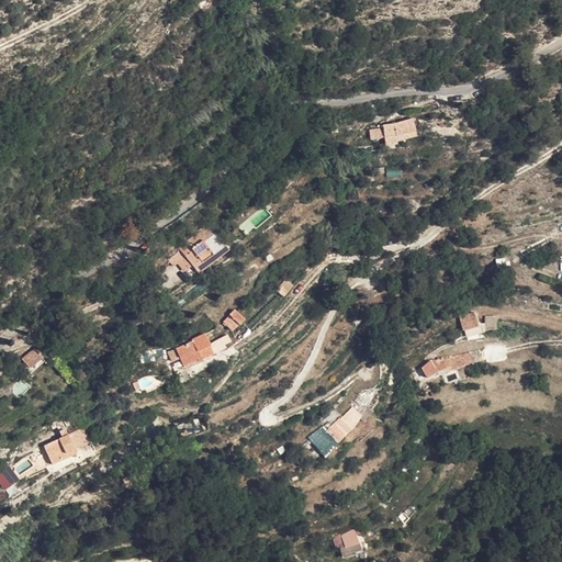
[(385,134),(396,134),(396,125),(385,125),(385,130),(385,134)]
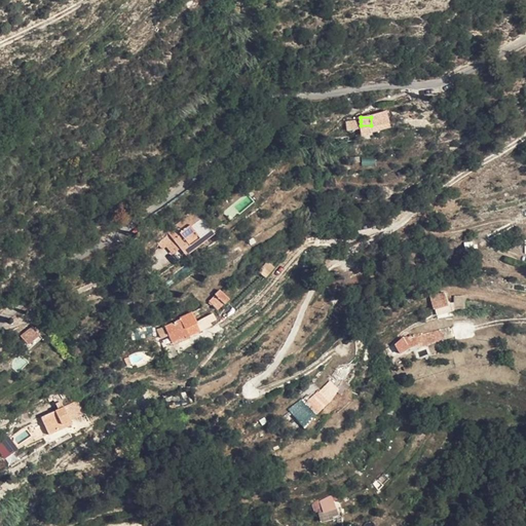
[(347,122),(348,130),(361,129),(361,125),(361,121),(347,122)]
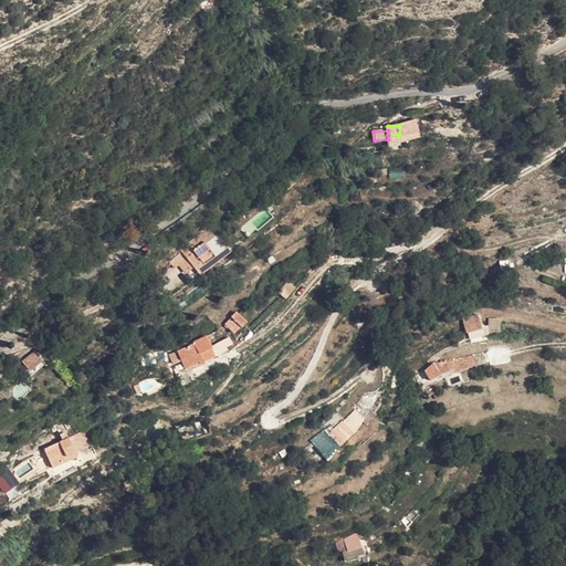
[(389,147),(400,146),(399,135),(388,135),(388,139),(389,147)]
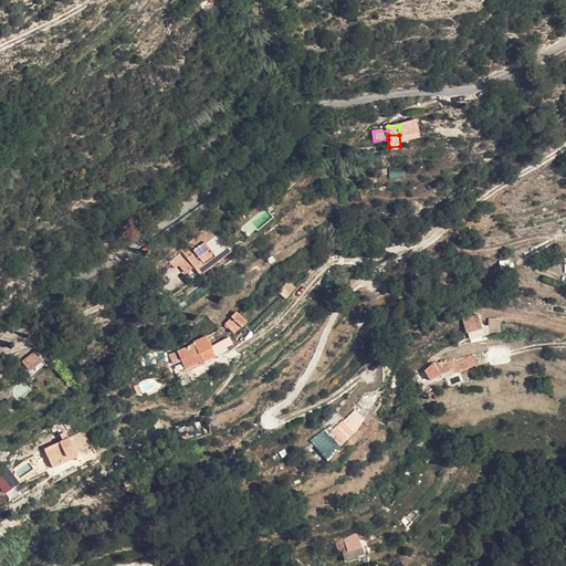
[(307,177),(299,169),(286,184),(296,190),(307,177)]
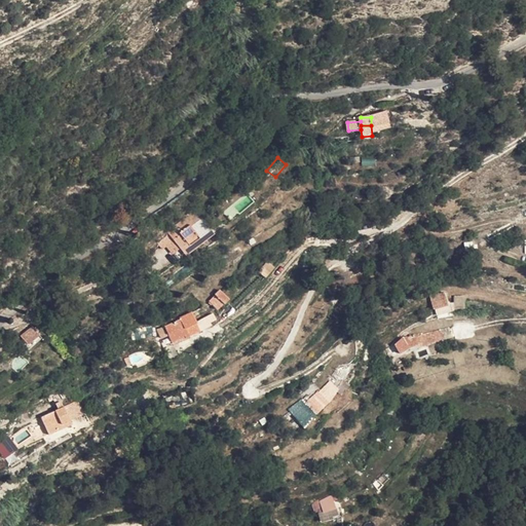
[(187,220),(191,224),(200,216),(197,212),(187,220)]
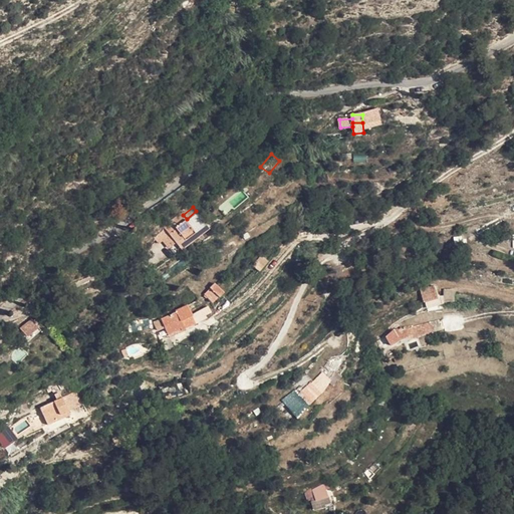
[(172,224),(176,228),(169,234),(177,242),(184,236),(187,238),(206,221),(196,211),(187,219),(183,215),(172,224)]
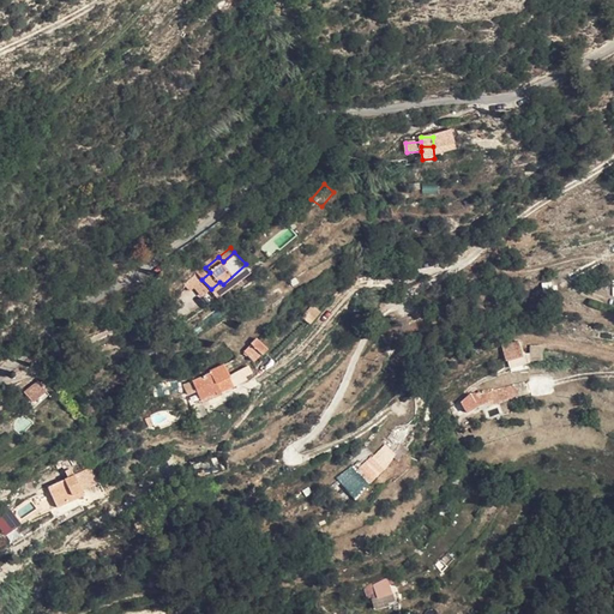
[(252,270),(246,264),(223,284),(220,282),(211,289),(220,298),(252,270)]
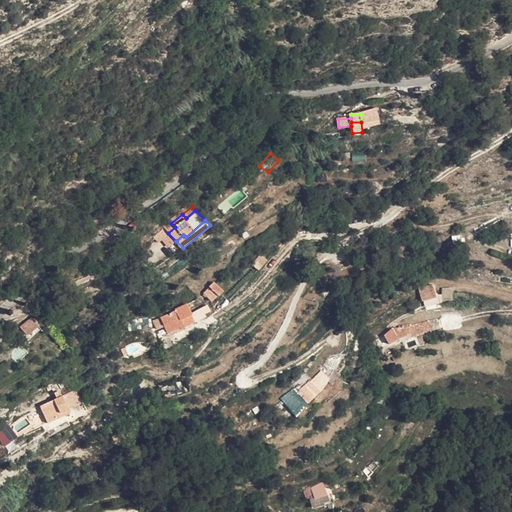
[(165,229),(168,233),(175,227),(171,223),(165,229)]
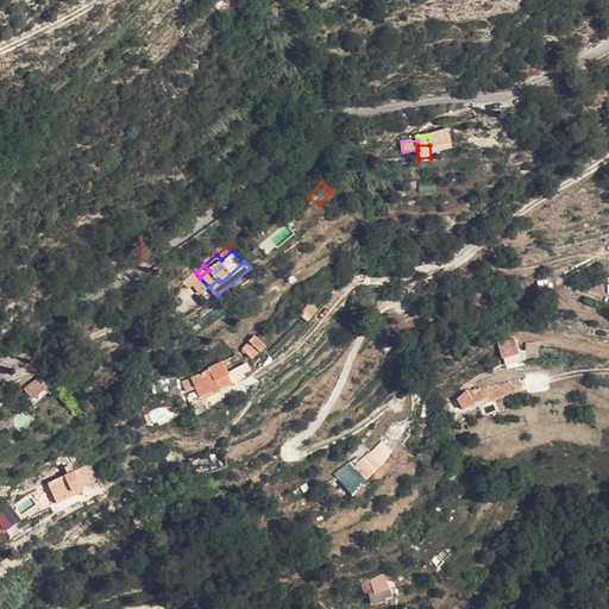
[(258,336),(253,343),(259,352),(265,345),(258,336)]
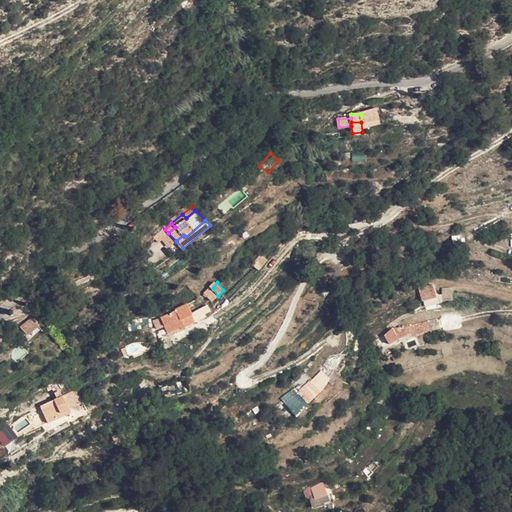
[(436,301),(433,283),(423,285),(427,302),(436,301)]
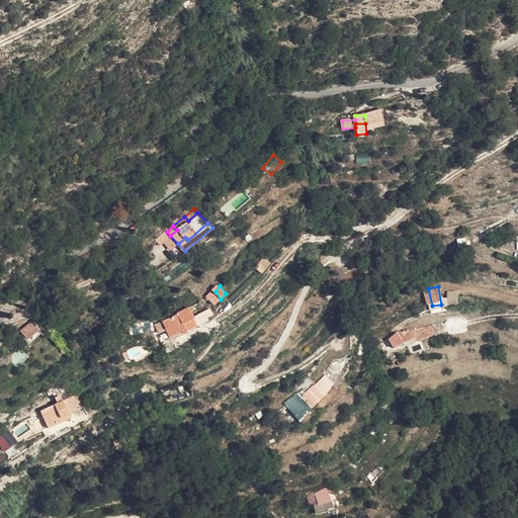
[(459,304),(459,290),(449,291),(450,304),(459,304)]
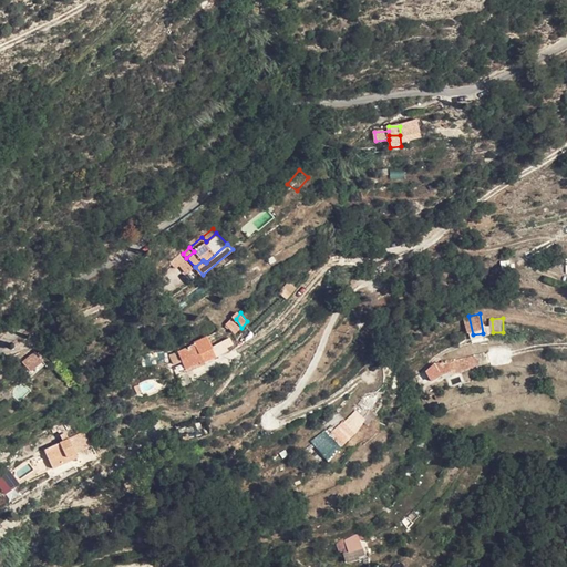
[(233,334),(241,328),(236,319),(228,325),(233,334)]
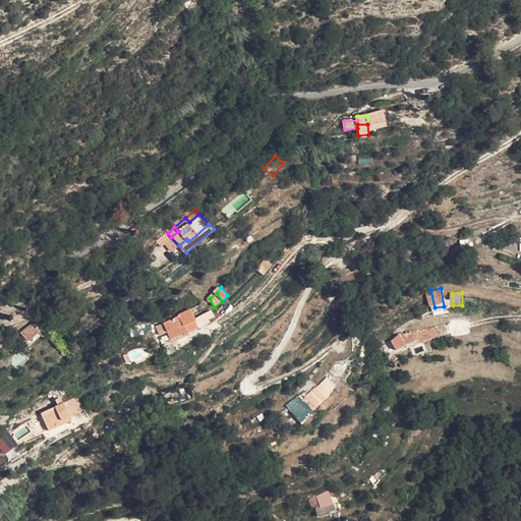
[(199,303),(187,311),(192,320),(205,311),(199,303)]
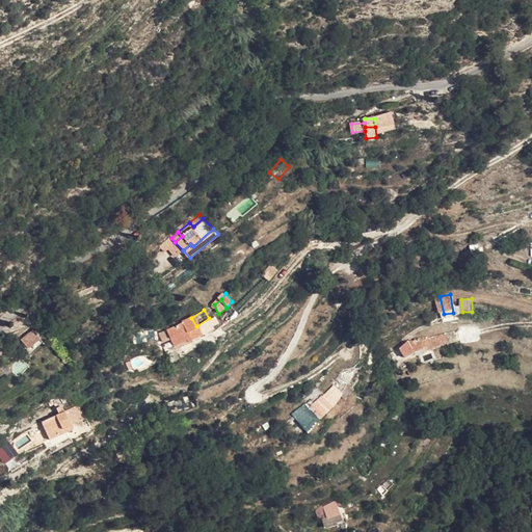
[(184,322),(188,330),(196,326),(191,318),(186,321),(184,322)]
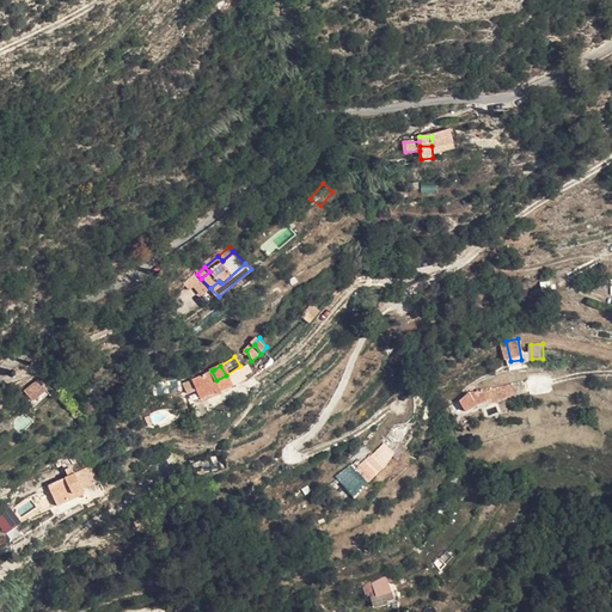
[(240,366),(226,375),(232,384),(245,377),(240,366)]
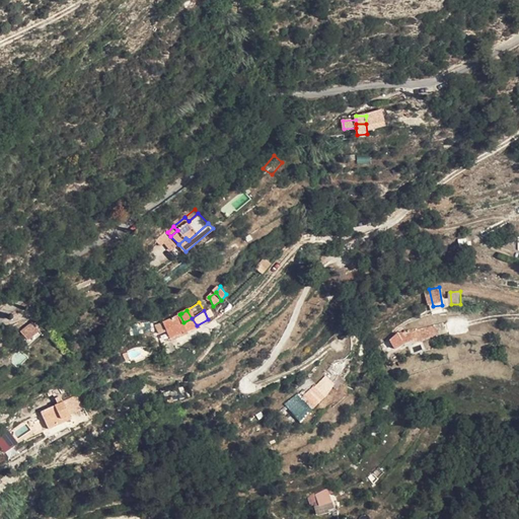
[(183,322),(179,314),(162,324),(172,341),(188,331),(183,322)]
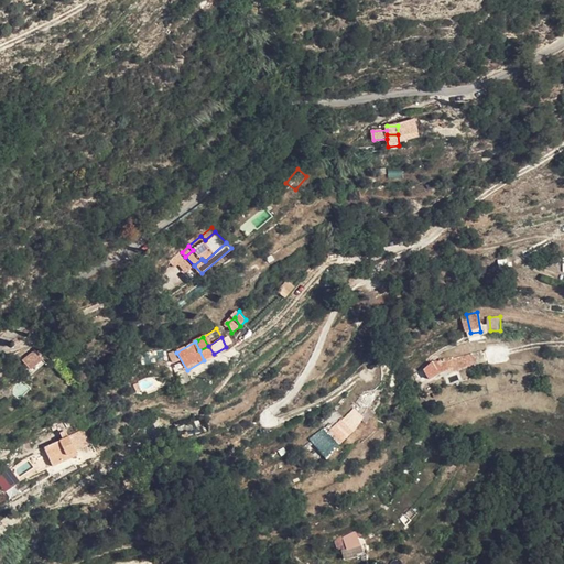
[(199,350),(204,360),(214,354),(208,346),(199,350)]
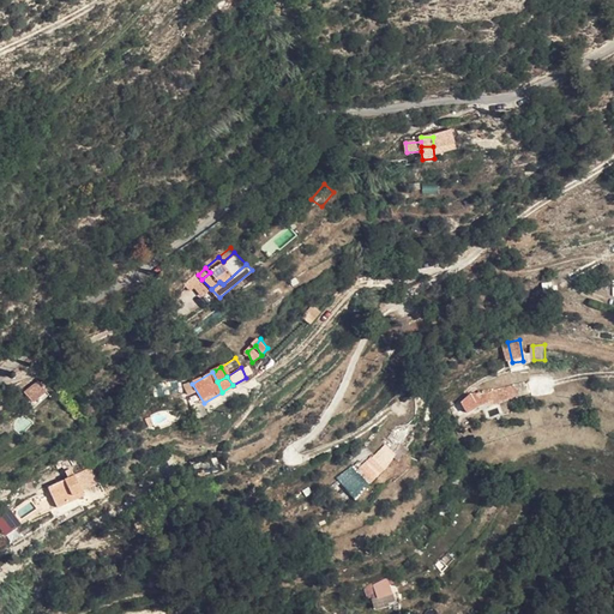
[(493,402),(494,404),(521,389),(513,378),(488,393),(493,402)]
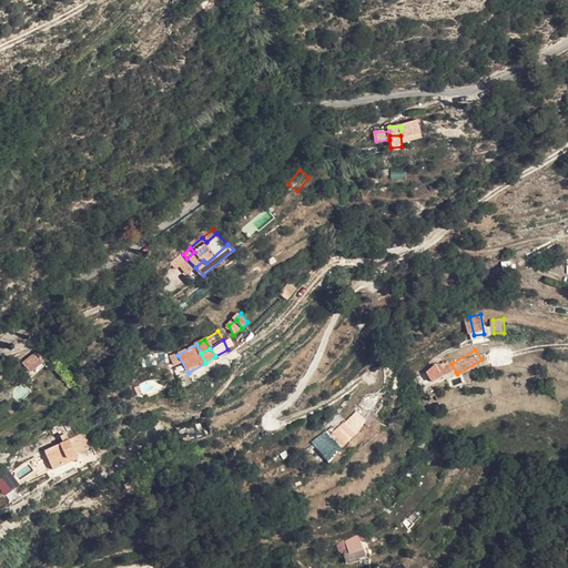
[(21,364),(28,373),(41,363),(47,358),(42,353),(37,356),(36,354),(21,364)]
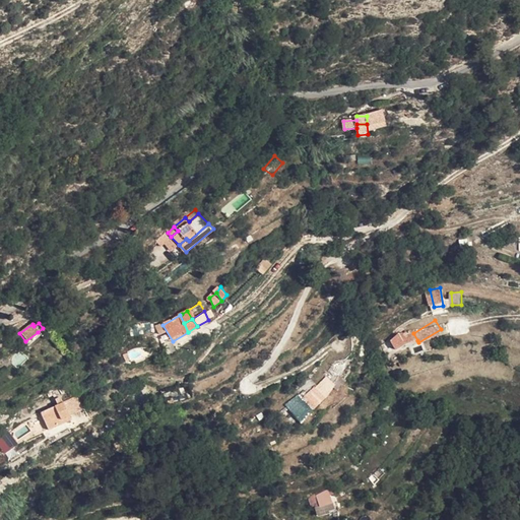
[(398,334),(392,338),(400,349),(417,340),(413,333),(411,330),(400,337),(398,334)]
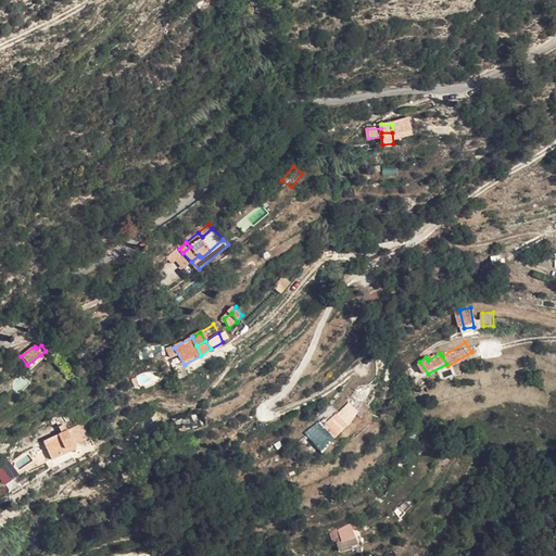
[(40,355),(27,365),(32,370),(45,361),(40,355)]
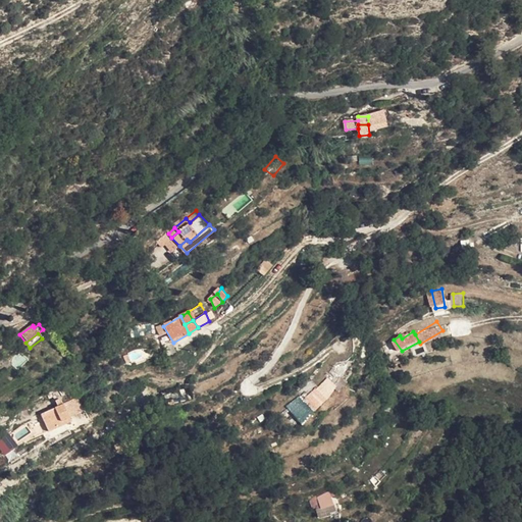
[(329,381),(319,390),(326,399),(337,389),(329,381)]
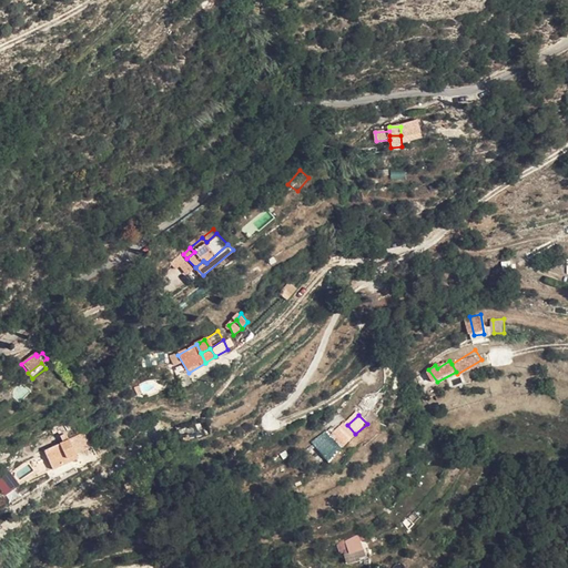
[(340,446),(355,434),(347,425),(343,419),(327,433),(340,446)]
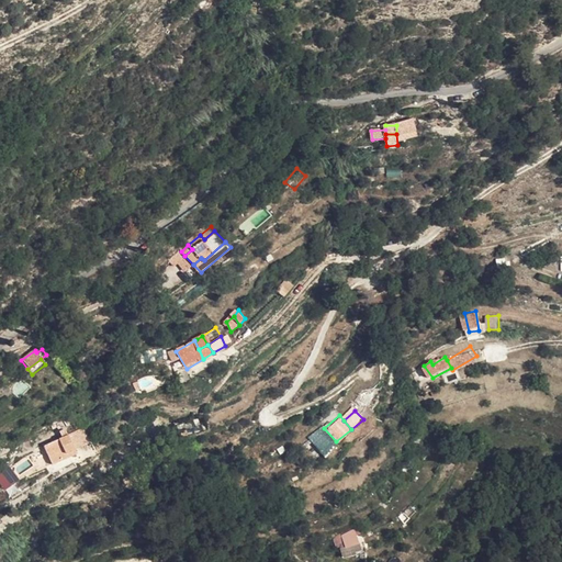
[(55,465),(78,451),(66,434),(43,448),(55,465)]
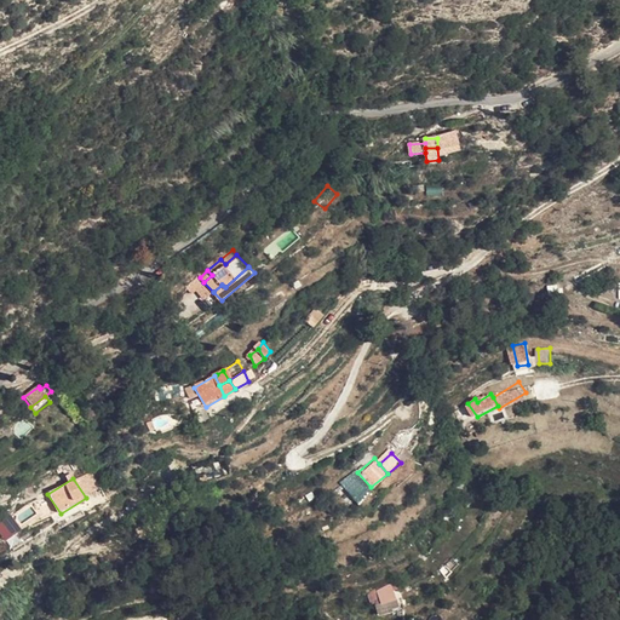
[(10,515),(0,521),(0,534),(5,541),(21,529),(10,515)]
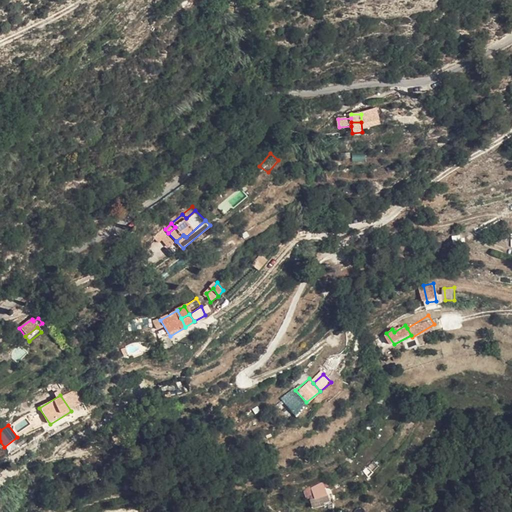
[(322,506),(318,493),(305,496),(310,509),(322,506)]
